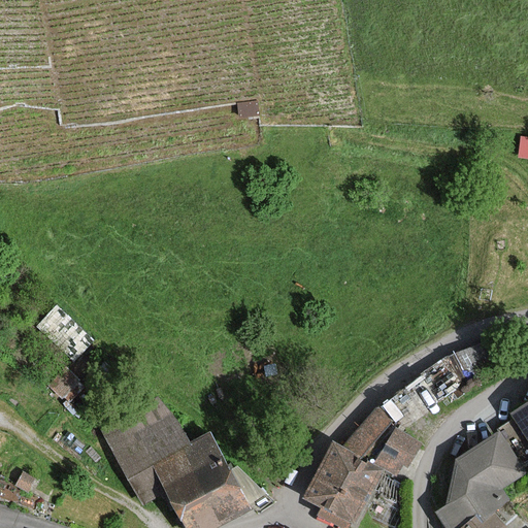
[(242,103),(245,121),(268,117),(265,100),(242,103)]
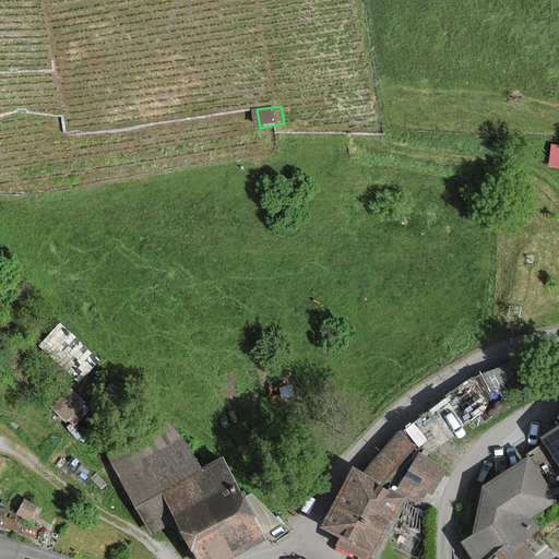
[(558,161),(558,140),(550,140),(549,161),(558,161)]
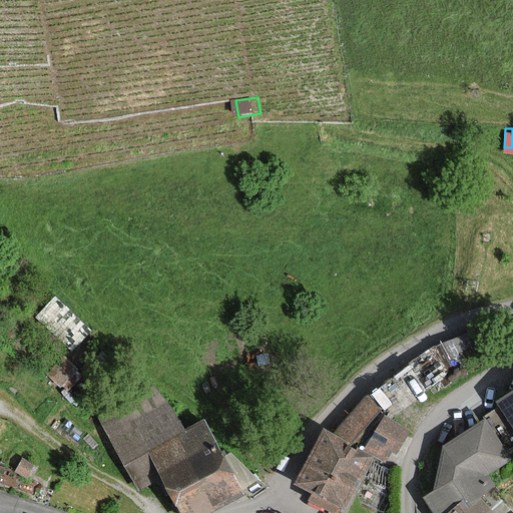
[(48,374),(62,387),(77,371),(64,358),(48,374)]
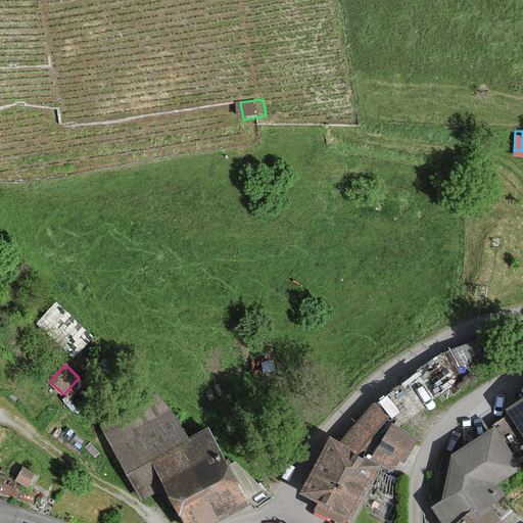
[(142,500),(163,487),(183,522),(211,522),(247,504),(206,431),(185,443),(157,394),(101,425),(142,500)]
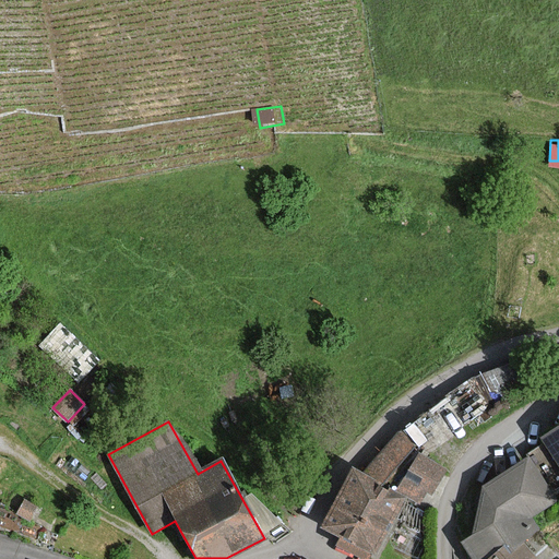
[(558,427),(545,438),(558,459),(558,427)]
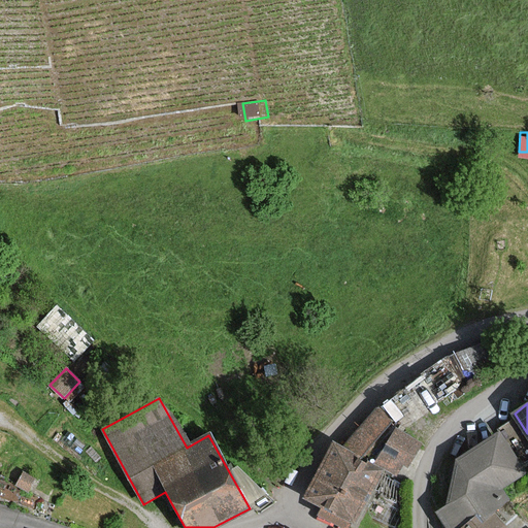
[(351,437),(365,450),(391,420),(376,407),(351,437)]
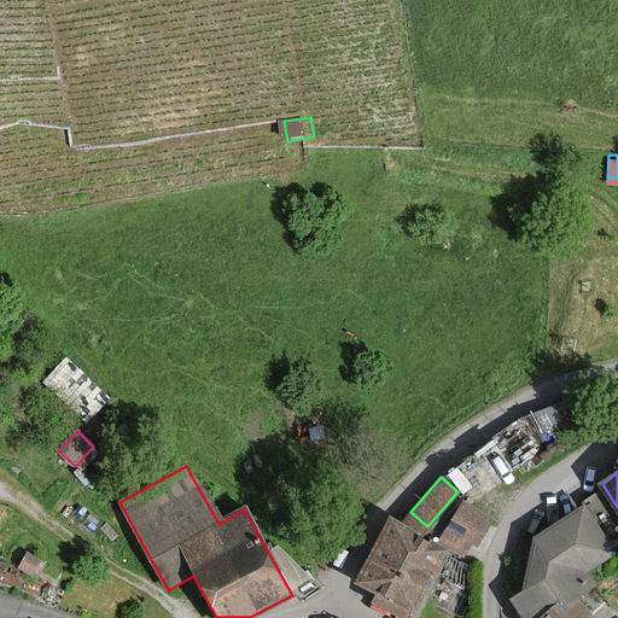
[(438,543),(465,558),(472,546),(477,548),(493,519),(462,502),(438,543)]
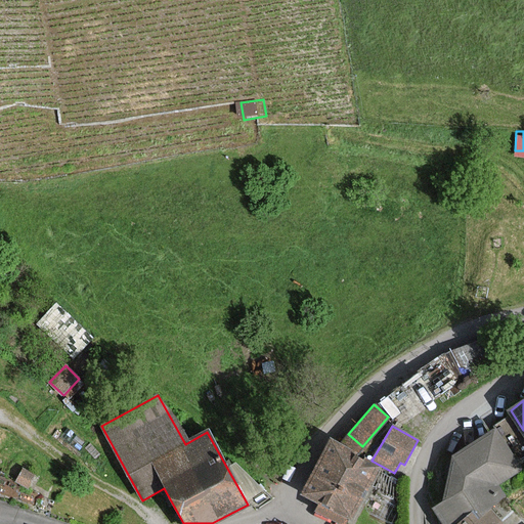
[(523,468),(493,427),(452,457),(443,501),(435,507),(447,523),(504,523),(491,507),(507,495),(498,485),(523,468)]
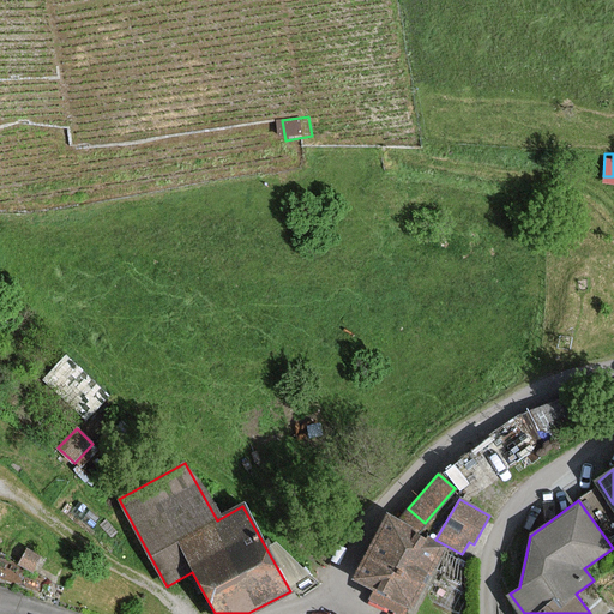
[(386,516),(351,581),(373,593),(369,599),(397,613),(404,613),(408,608),(411,609),(445,547),(386,516)]
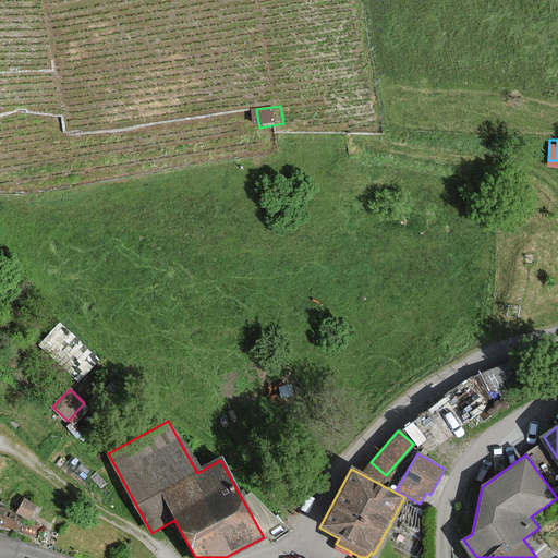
[(24,500),(17,513),(29,520),(36,507),(24,500)]
